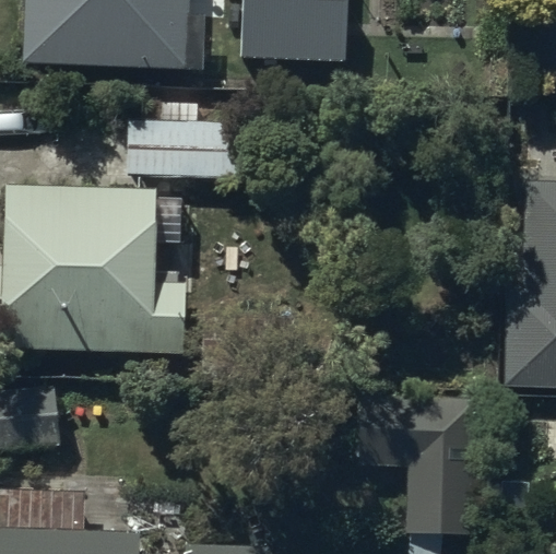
[(23,0),(21,61),(201,68),(203,11),(188,11),(188,0),(23,0)]
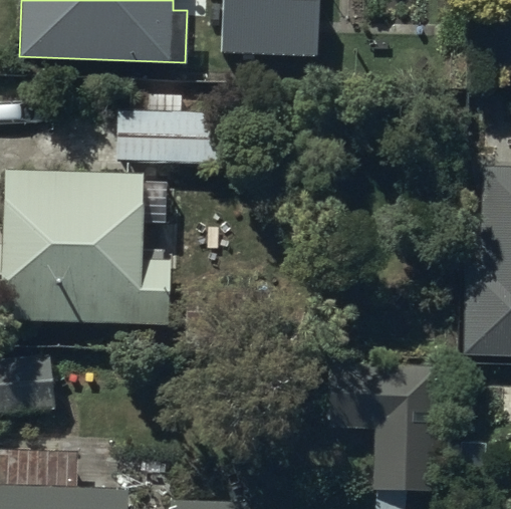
[(226,0),(224,45),(320,49),(322,0),(226,0)]
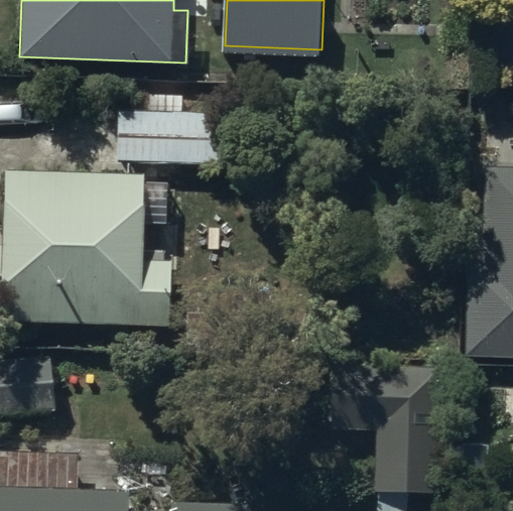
[(225,111),(116,110),(115,159),(225,160),(225,111)]
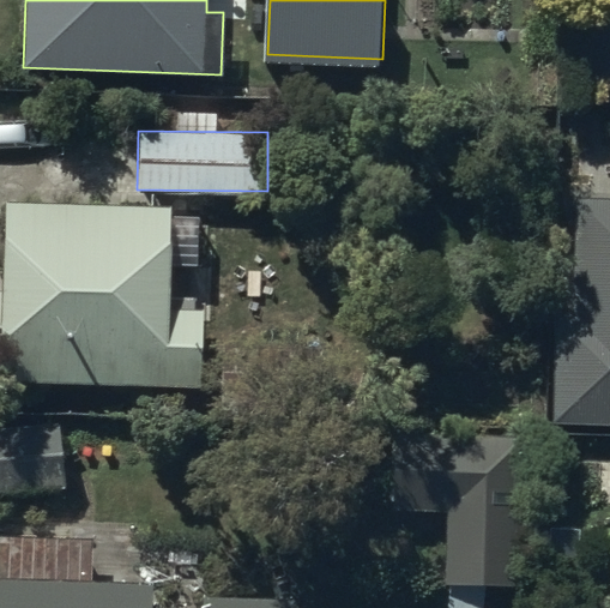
[(609,197),(575,197),(574,311),(557,311),(556,421),(609,421),(609,197)]
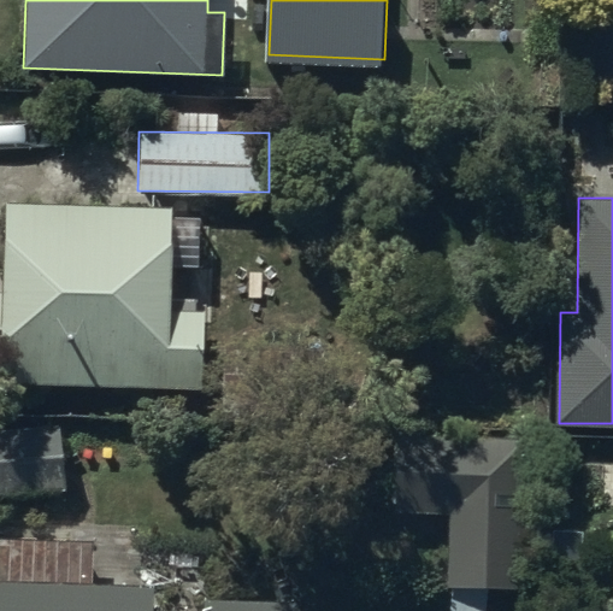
[(172,209),(5,204),(3,300),(0,299),(0,382),(202,389),(205,311),(196,311),(196,298),(166,297),(168,265),(201,266),(202,215),(171,215),(172,209)]
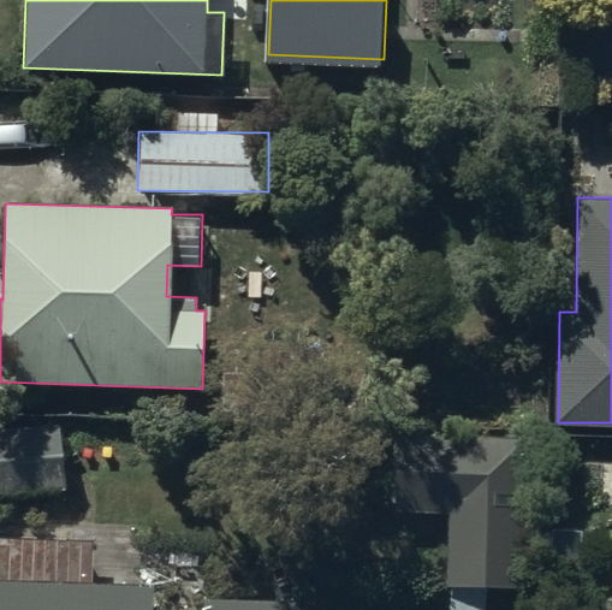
[(52,428),(0,430),(0,497),(54,495),(52,428)]
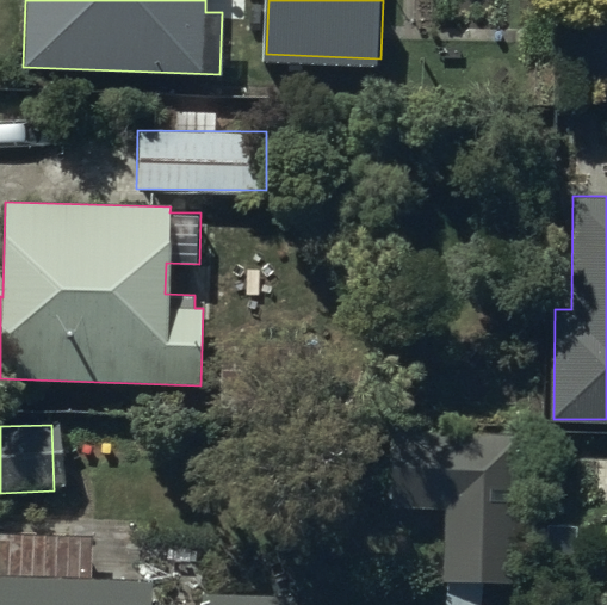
[(524,584),(527,437),(397,434),(396,508),(450,511),(447,581),(524,584)]
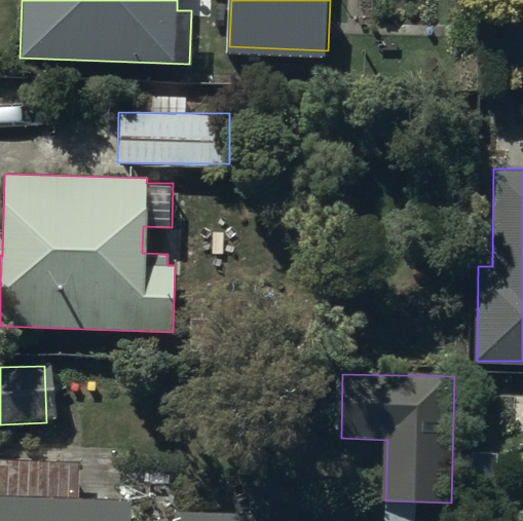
[(0,520),(254,520),(255,508),(172,507),(171,520),(127,520),(128,503),(79,501),(79,461),(0,459),(0,520)]
